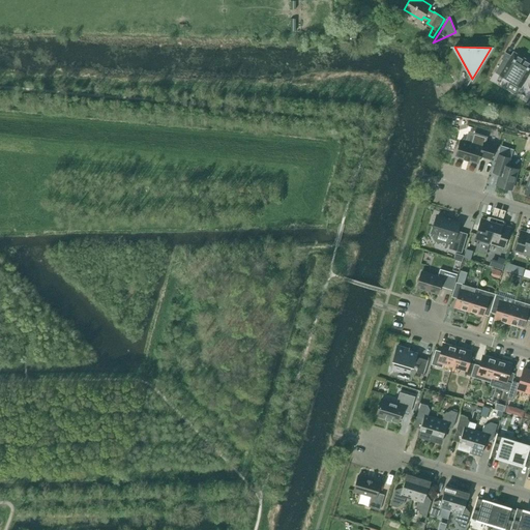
[(502,60),(499,65),(495,72),(521,88),(529,71),(529,61),(513,52),(510,55),(505,52),(501,59),(502,60)]
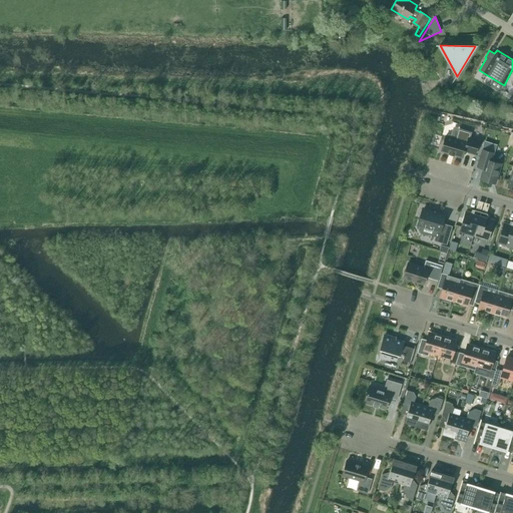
[(468,137),(467,142),(454,138),(453,136),(449,135),(447,136),(446,135),(441,151),(449,153),(454,155),(463,157),(465,150),(476,154),(480,140),(468,137)]
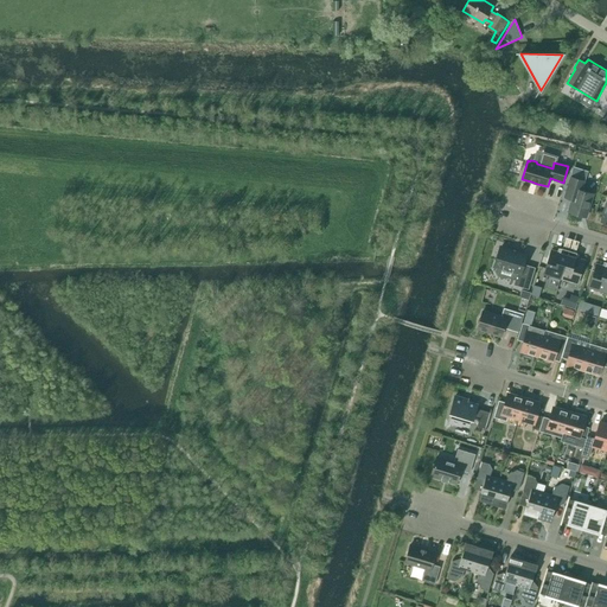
[(585,180),(570,177),(566,195),(573,197),(569,211),(586,217),(593,193),(582,190),(585,180)]
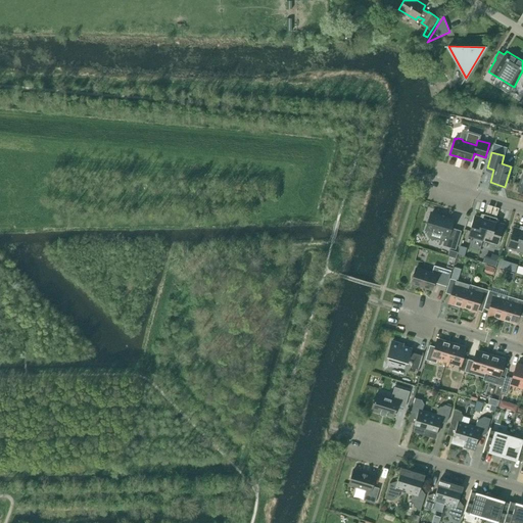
[(431,214),(427,229),(428,230),(428,232),(432,241),(436,239),(444,241),(443,245),(456,249),(462,231),(450,228),(453,220),(431,214)]
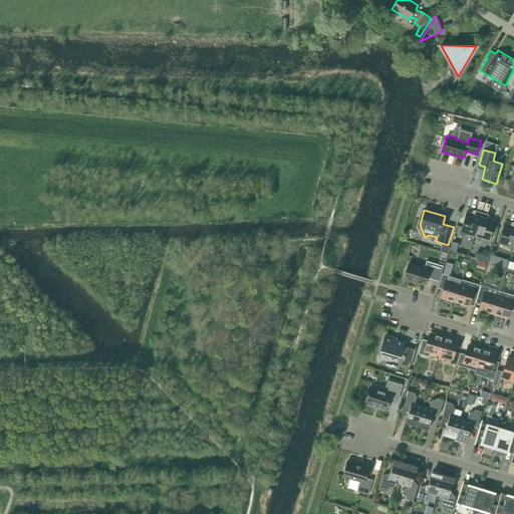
[(467,212),(461,231),(475,236),(482,212),(476,210),(474,214),(467,212)]
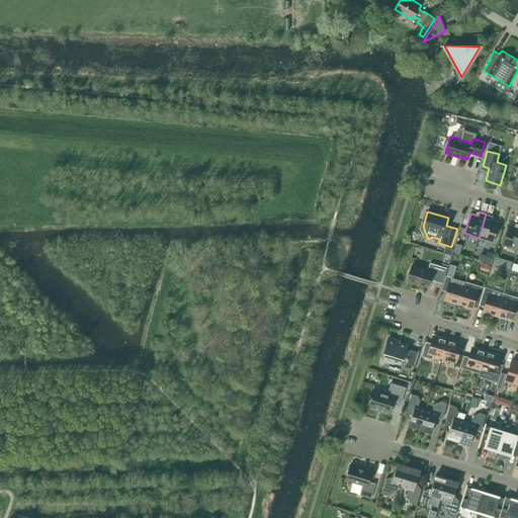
[(486,213),(479,238),(493,242),(499,223),(491,221),(493,216),(486,213)]
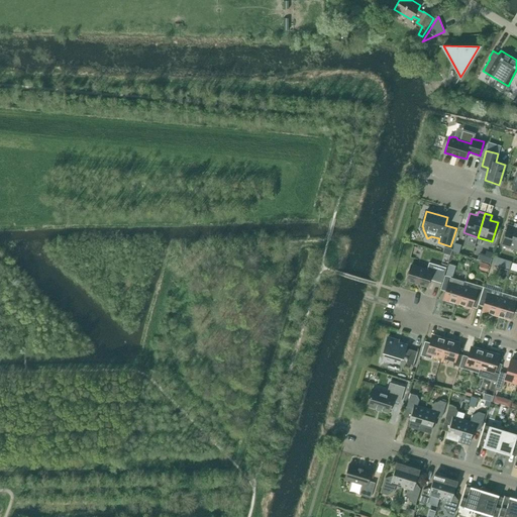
[(502,244),(516,248),(516,245),(516,222),(516,223),(515,227),(508,225),(502,244)]
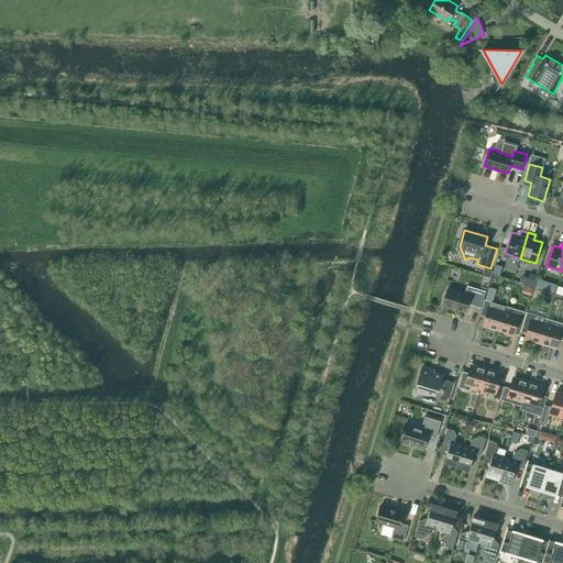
[(496,264),(493,273),(500,276),(504,266),(496,264)]
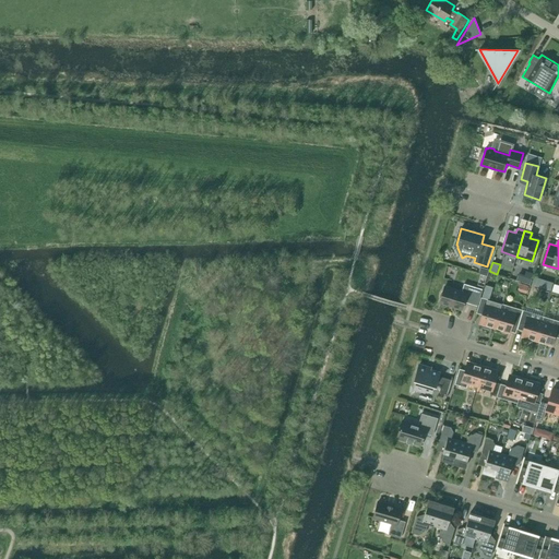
[(480,266),(479,273),(487,276),(489,270),(480,266)]
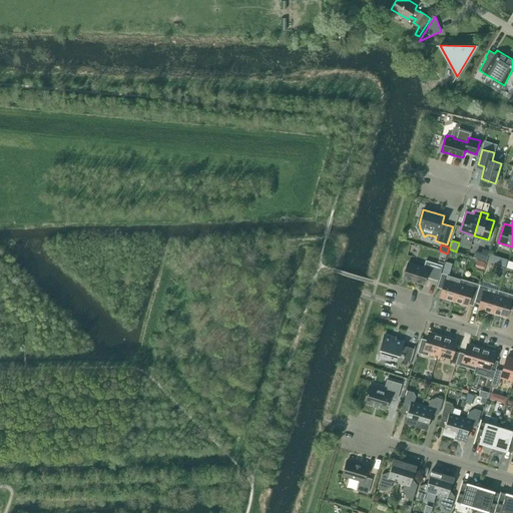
[(486,261),(490,250),(483,248),(482,251),(476,250),(474,258),(486,261)]
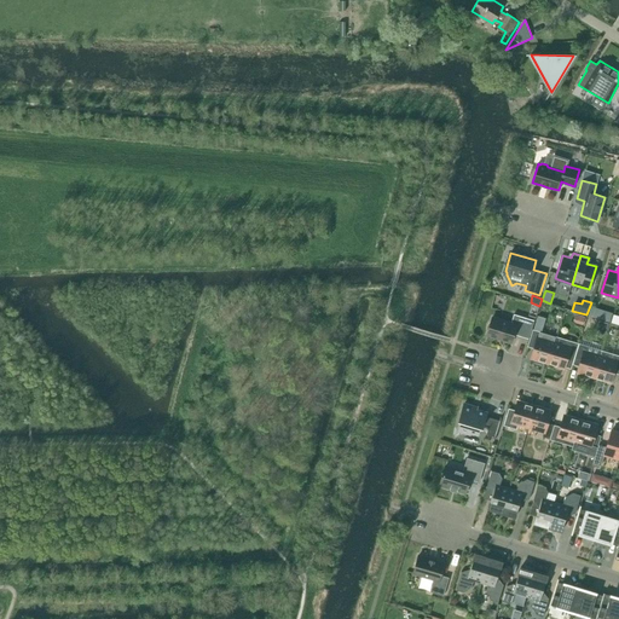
[(591,307),(588,314),(595,317),(599,310),(591,307)]
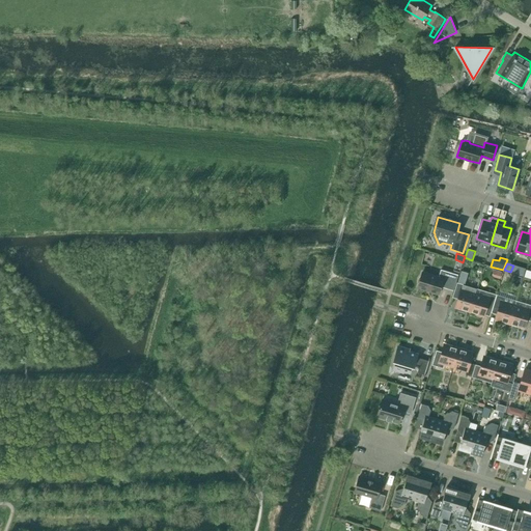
[(459,280),(467,281),(469,270),(462,269),(459,280)]
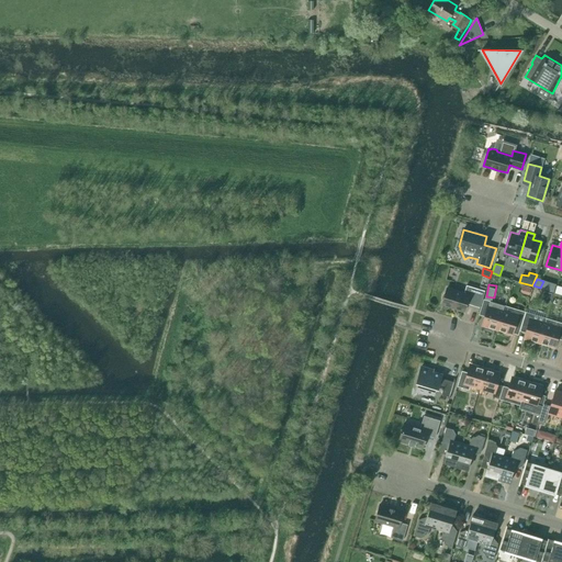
[(531,288),(523,284),(520,292),(529,294),(531,288)]
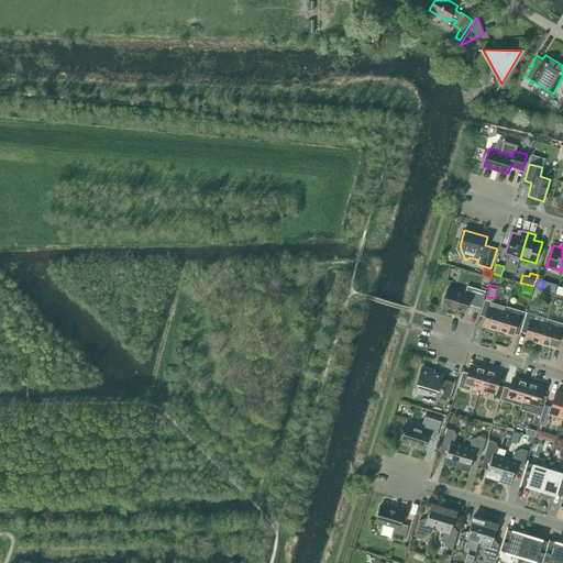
[(467,286),(465,294),(448,288),(446,293),(445,293),(445,294),(444,295),(444,297),(444,298),(444,299),(444,300),(443,304),(465,311),(468,302),(482,306),(486,291),(467,286)]
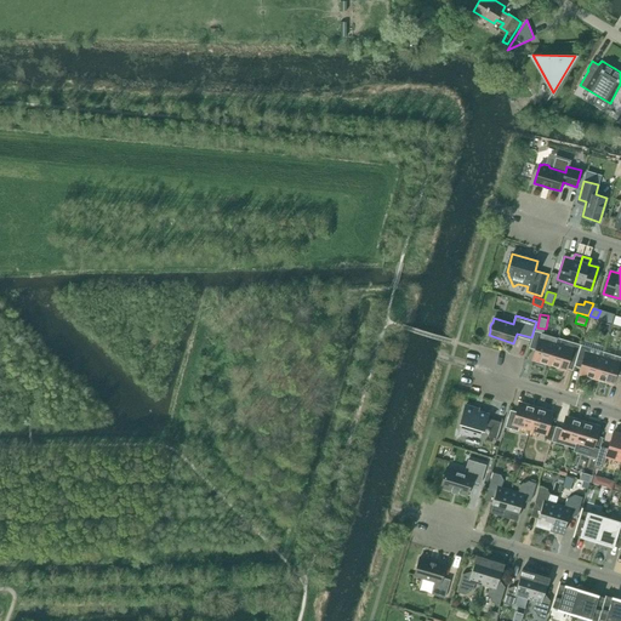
[(608,334),(610,324),(602,322),(598,331),(608,334)]
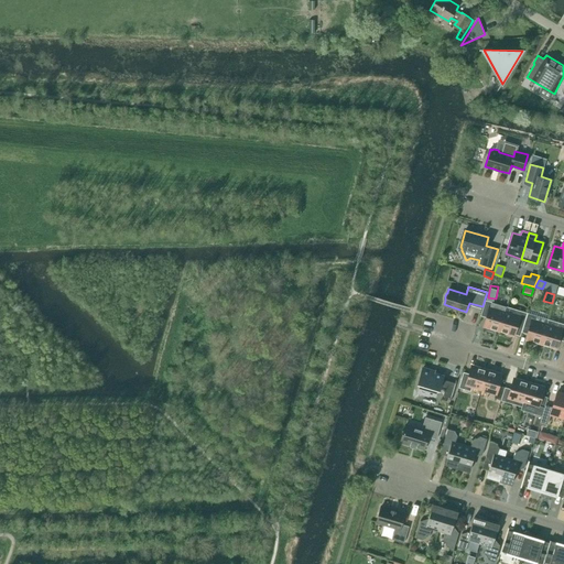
[(485,325),(499,329),(507,306),(505,312),(490,307),(492,302),(486,300),(481,315),(487,317),(485,325)]
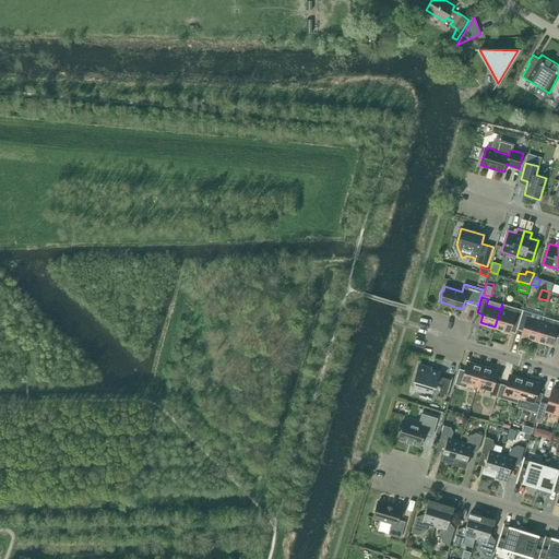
[(523,310),(516,308),(502,304),(495,326),(509,331),(512,323),(519,325),(523,310)]
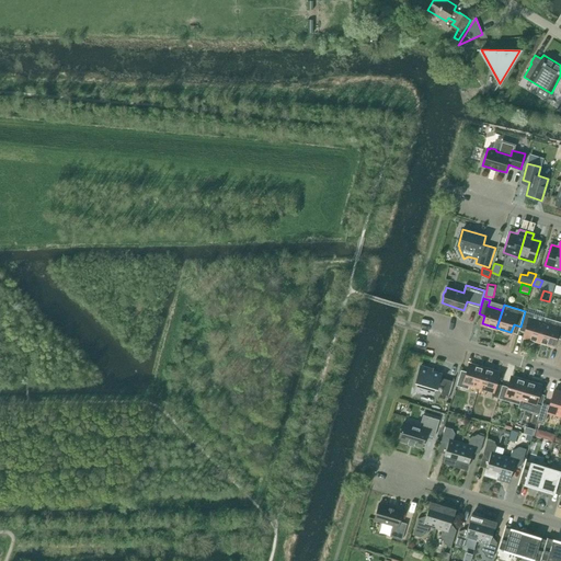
[(525,336),(539,341),(546,318),(525,311),(522,323),(528,325),(525,336)]
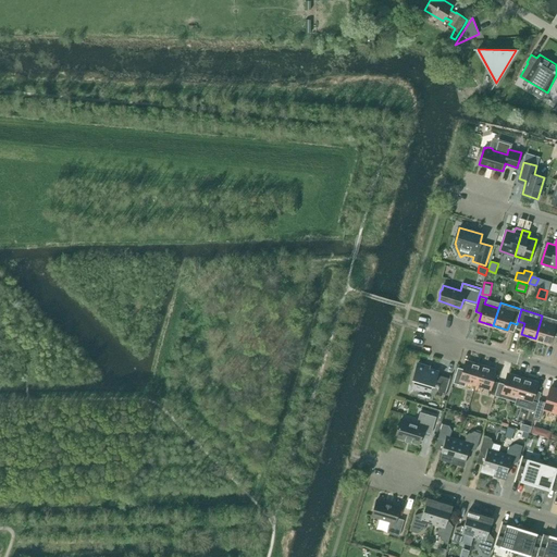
[(556,320),(552,318),(542,316),(535,338),(549,343),(552,335),(556,336),(556,320)]
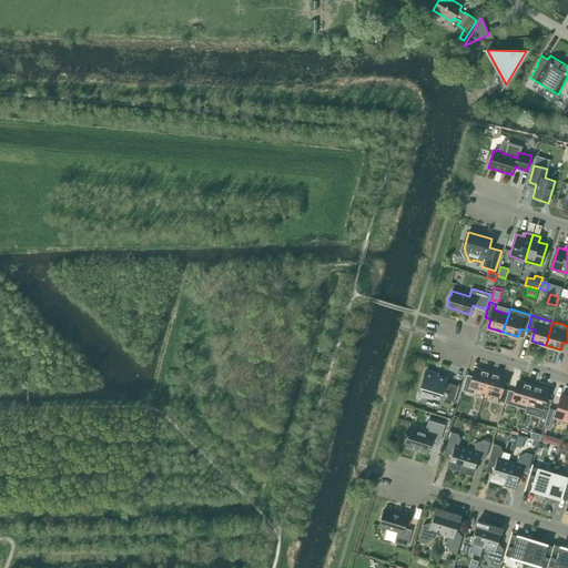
[(474,376),(467,375),(463,391),(474,394),(476,388),(485,392),(490,373),(476,368),(474,376)]
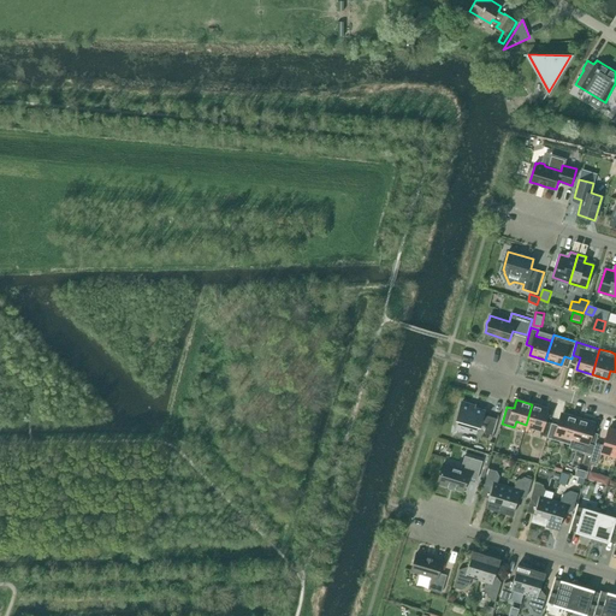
[(457,418),(460,419),(455,433),(457,428),(468,432),(468,430),(477,432),(479,424),(486,426),(485,432),(492,434),(491,439),(492,439),(499,415),(498,415),(497,419),(484,414),(485,410),(475,407),(477,403),(475,406),(462,402),(457,418)]
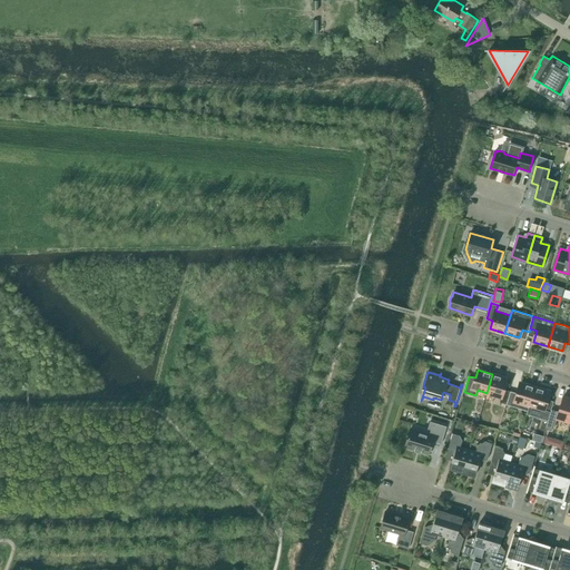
[(492,374),(487,393),(501,397),(500,402),(507,404),(510,391),(503,390),(507,379),(492,374)]
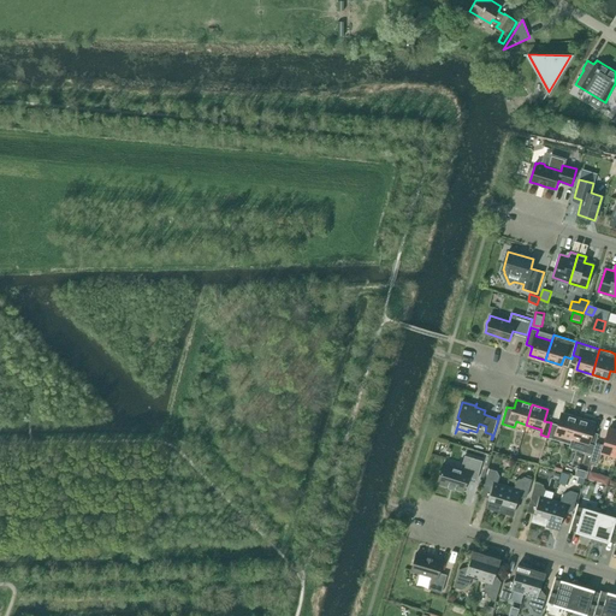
[(586,420),(588,414),(569,409),(567,415),(586,420)]
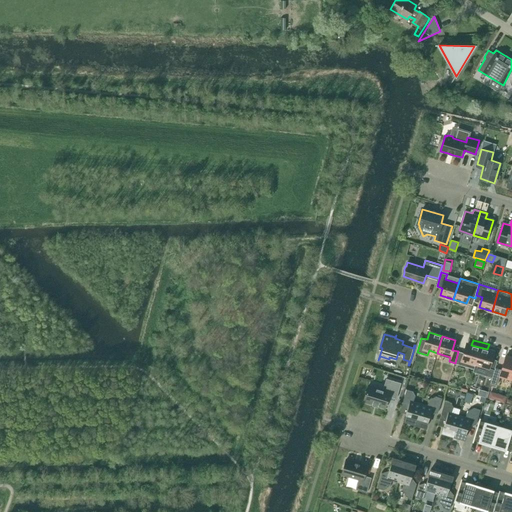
[(467,344),(465,353),(458,351),(455,363),(461,365),(474,369),(475,364),(480,348),(467,344)]
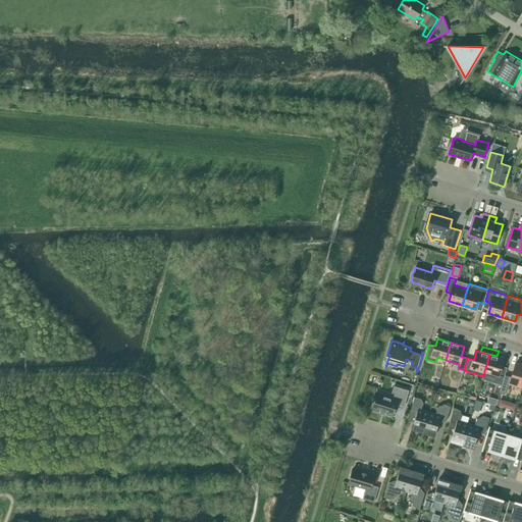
[(501,366),(504,359),(489,355),(484,371),(496,374),(493,382),(502,384),(505,375),(507,367),(501,366)]
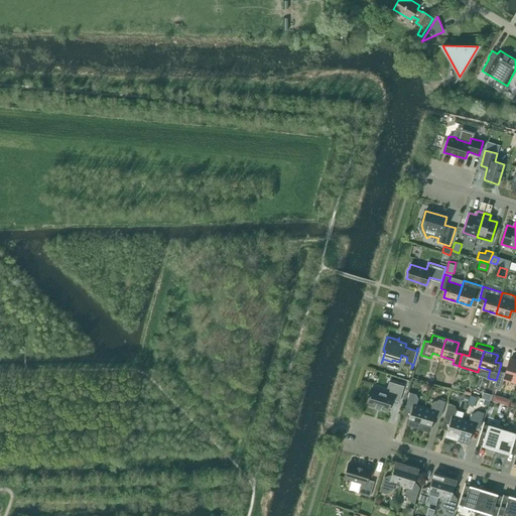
[(423,357),(421,365),(427,366),(429,358),(423,357)]
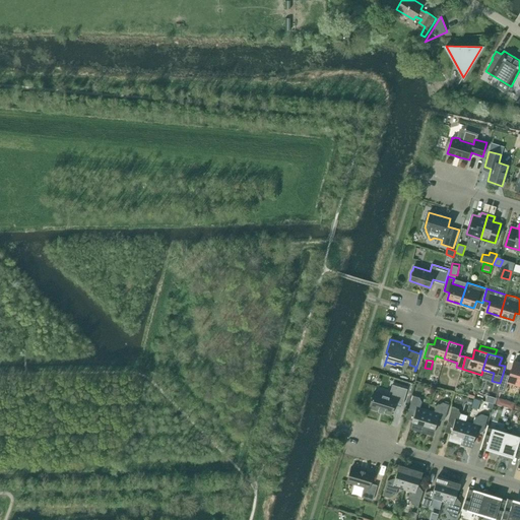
[(508,382),(518,385),(519,378),(519,363),(514,362),(510,376),(503,374),(500,383),(498,389),(505,391),(508,382)]
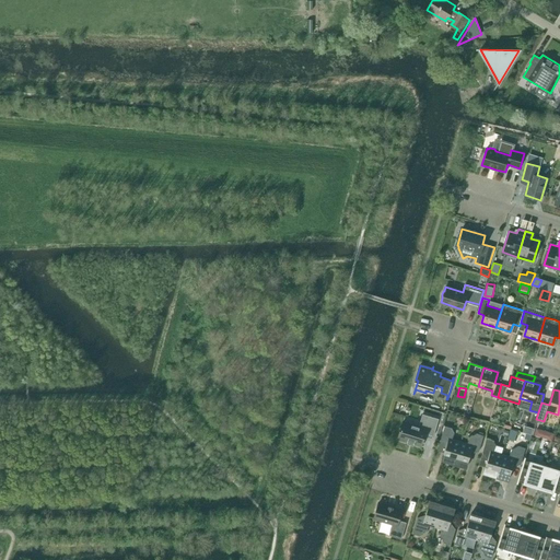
[(404,421),(398,439),(407,442),(407,443),(413,445),(415,444),(421,446),(426,433),(433,435),(439,419),(422,413),(419,426),(404,421)]
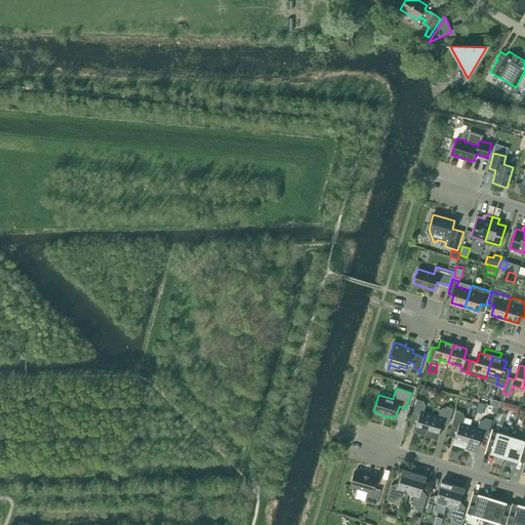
[(414,432),(426,435),(432,414),(423,411),(426,405),(423,401),(417,399),(413,412),(419,414),(414,432)]
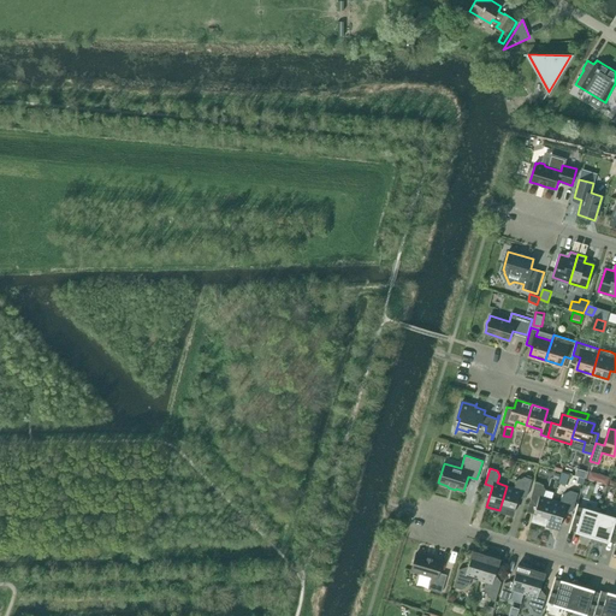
[(558,483),(566,485),(569,474),(562,472),(558,483)]
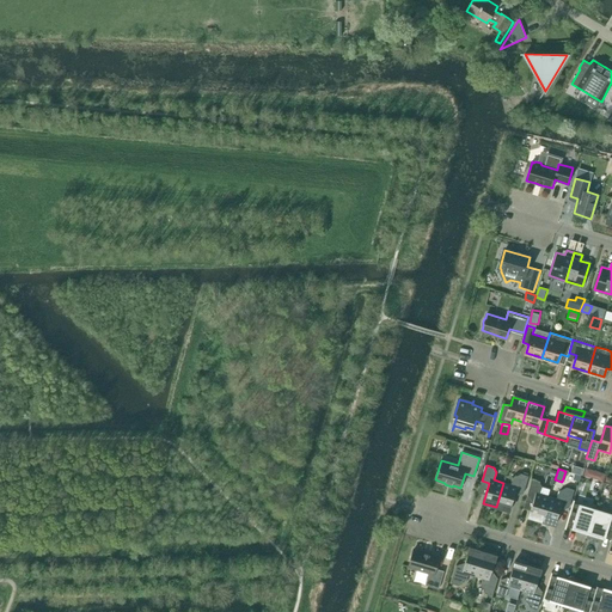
[(503,483),(496,507),(510,510),(516,491),(524,494),(528,476),(521,473),(513,478),(512,484),(503,483)]
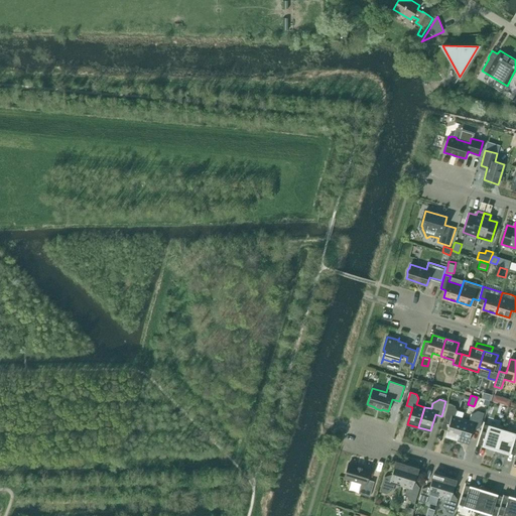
[(445,435),(458,439),(464,418),(456,416),(458,410),(455,406),(448,404),(444,417),(450,419),(445,435)]
